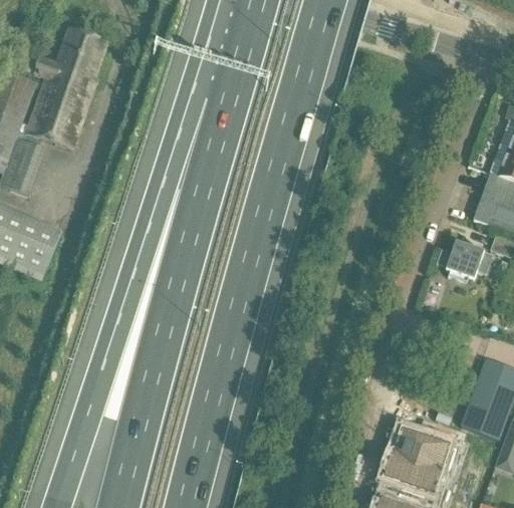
[(0,183),(30,195),(47,148),(35,144),(38,137),(72,149),(96,82),(91,81),(106,39),(68,26),(56,60),(29,51),(23,67),(34,71),(34,72),(45,77),(44,80),(28,123),(22,121),(36,80),(0,67),(0,183)]
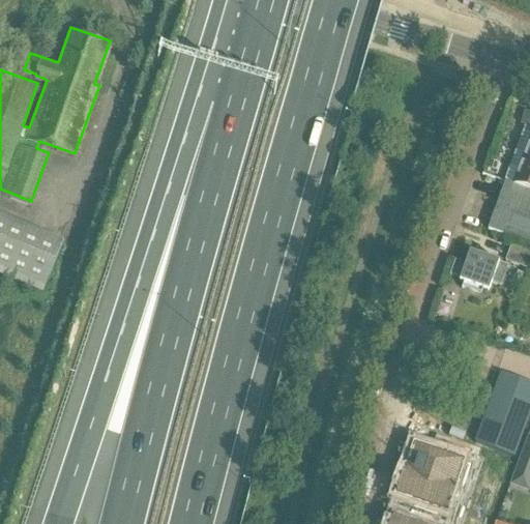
[(513,180),(505,177),(504,178),(529,187),(529,134),(519,164),(513,180)]
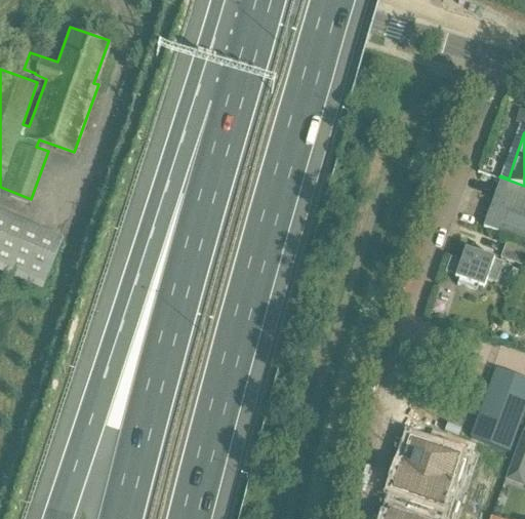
[(483,224),(524,238),(524,186),(499,176),(483,224)]
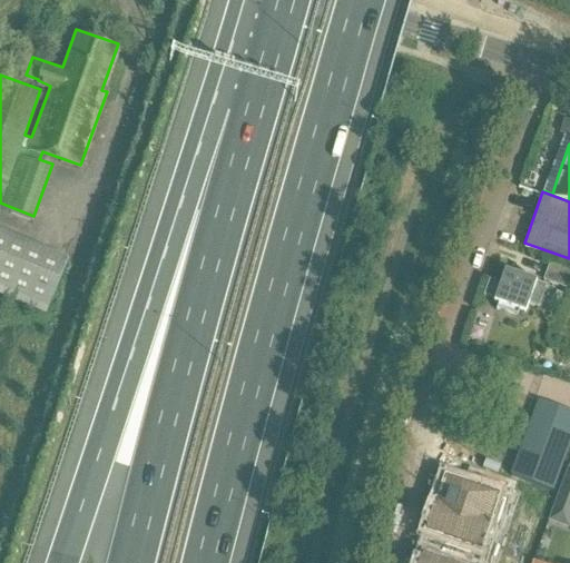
[(0,227),(0,290),(28,303),(46,310),(69,257),(50,249),(0,227)]
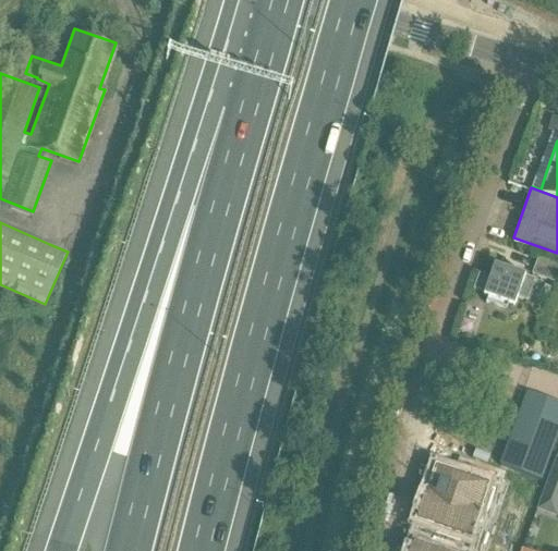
[(557,258),(538,253),(532,270),(557,279),(557,258)]
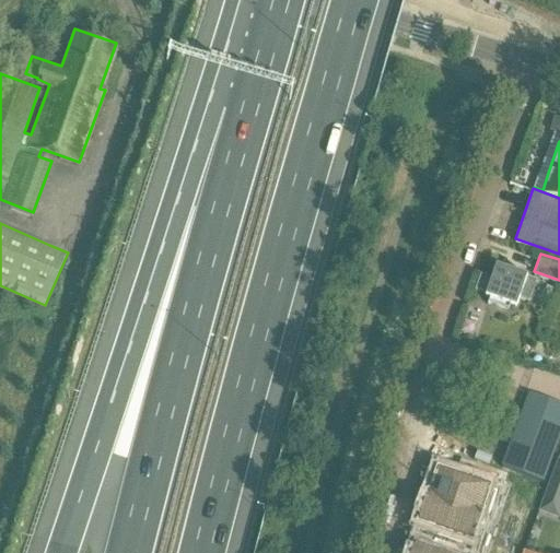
[(476,285),(491,290),(488,297),(509,305),(510,301),(516,303),(520,293),(529,297),(537,275),(501,262),(497,275),(480,270),(476,285)]
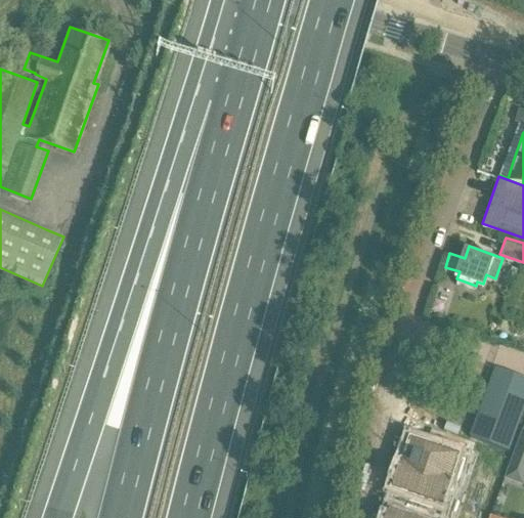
[(523,375),(495,364),(470,432),(508,447),(523,403),(523,375)]
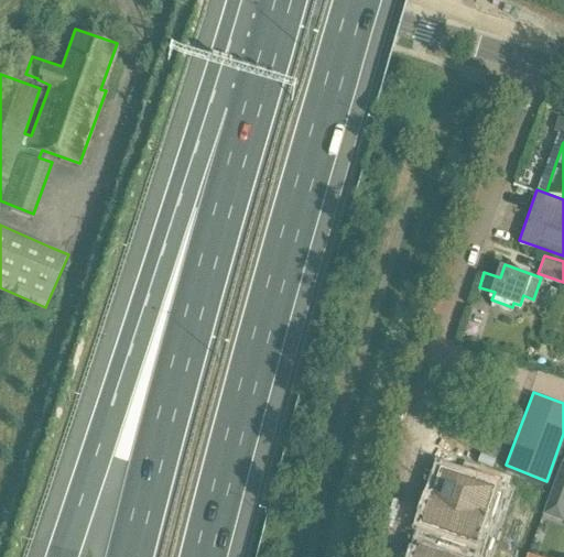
[(563,457),(562,457),(552,484),(563,488),(563,457)]
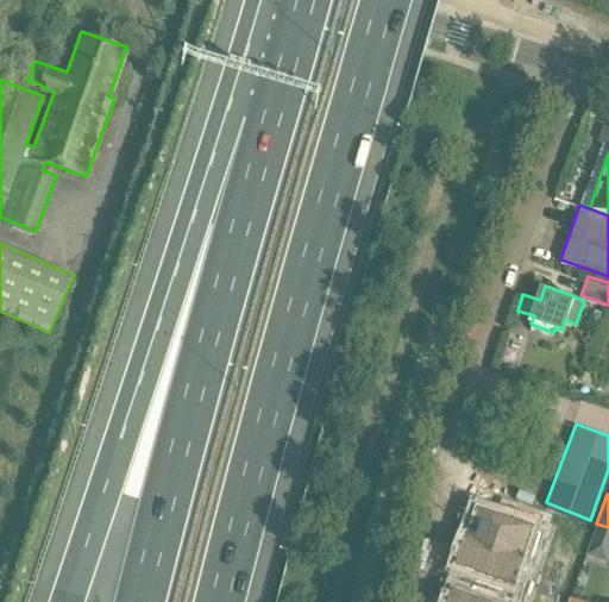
[(484,512),(473,540),(525,558),(535,531),(484,512)]
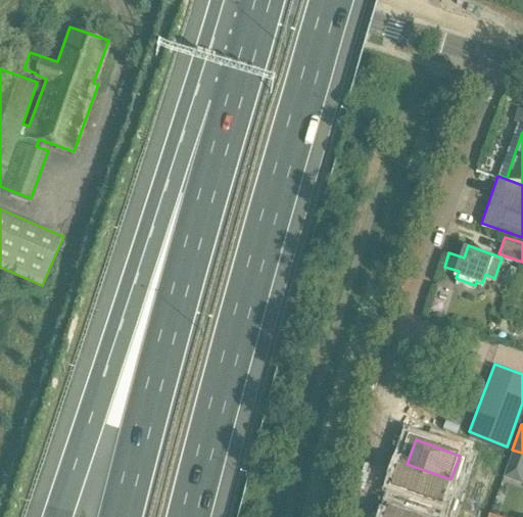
[(407,464),(397,489),(441,506),(450,479),(407,464)]
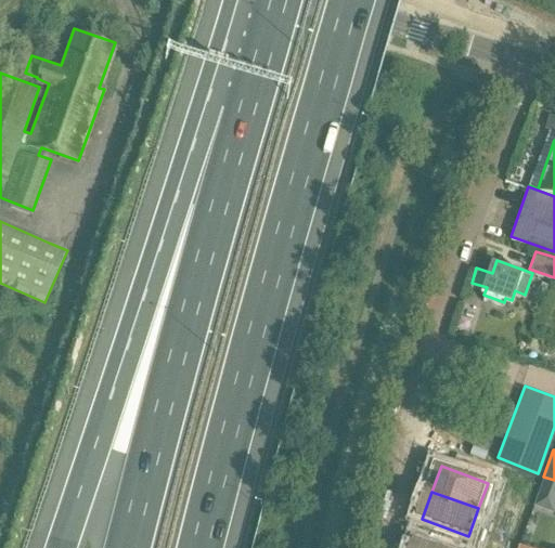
[(422,519),(410,547),(463,547),(468,536),(422,519)]
